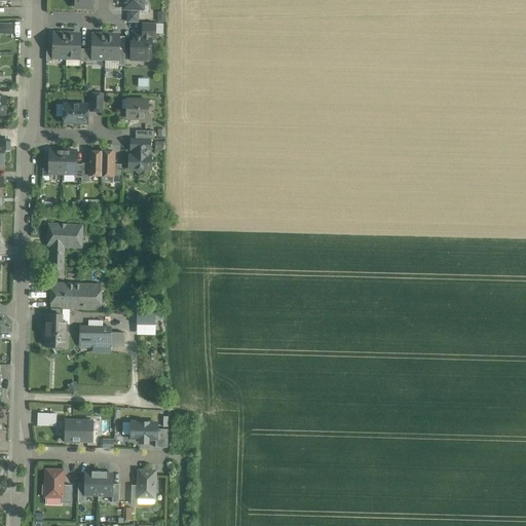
[(123,0),(124,4),(128,8),(139,8),(146,1),(144,0),(123,0)]
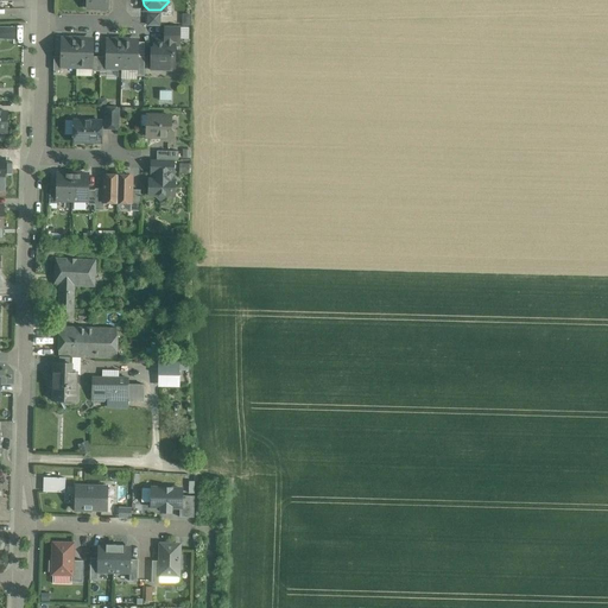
[(147,25),(160,26),(162,13),(149,13),(147,25)]
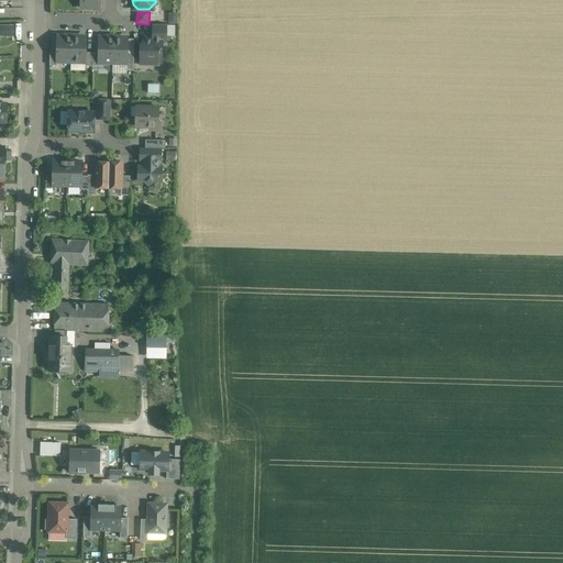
[(166,24),(153,24),(153,37),(162,37),(162,39),(166,39),(166,24)]
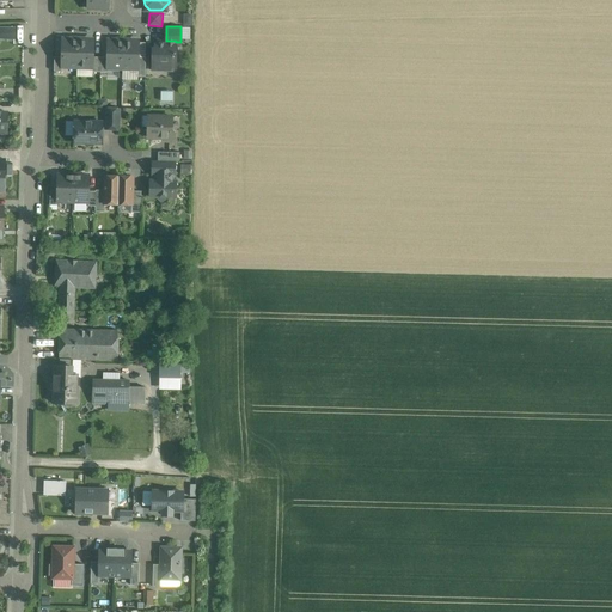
[(14,29),(0,28),(0,38),(14,38),(14,29)]
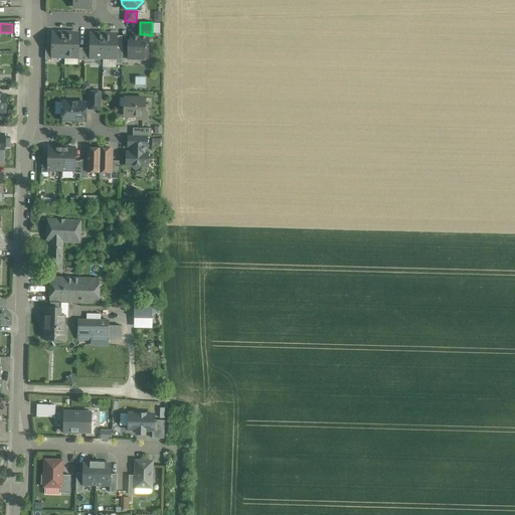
[(65,34),(52,33),(52,47),(51,55),(52,55),(64,56),(65,34)]
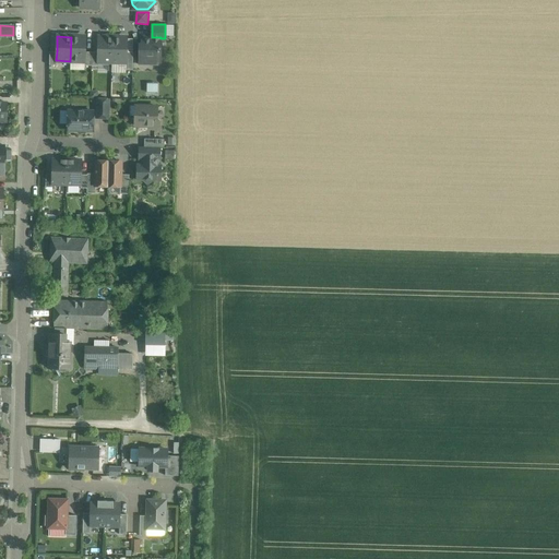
[(85,37),(71,37),(70,61),(84,61),(85,52),(85,37)]
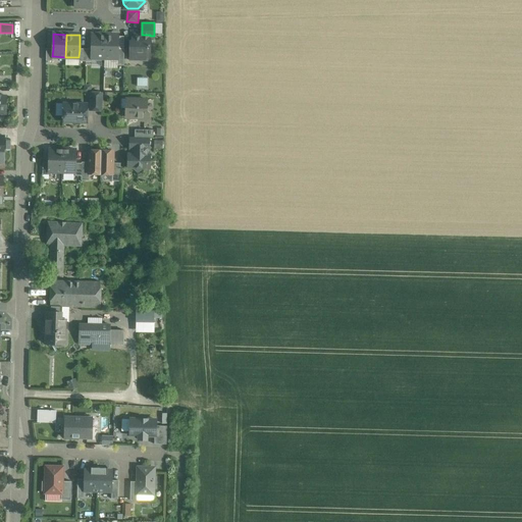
[(105,35),(92,35),(92,49),(91,57),(92,57),(104,57),(105,35)]
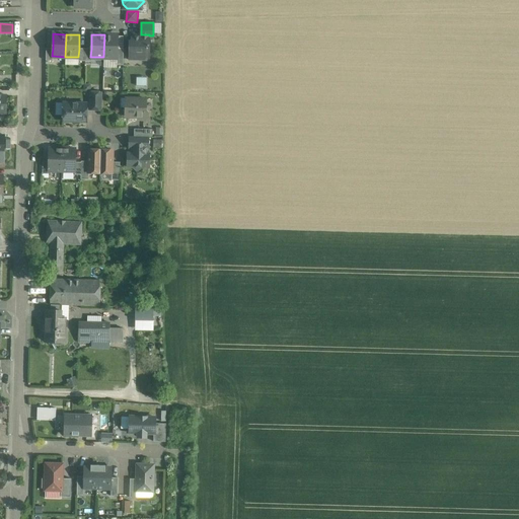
[(118,35),(104,34),(103,57),(117,58),(118,49),(118,35)]
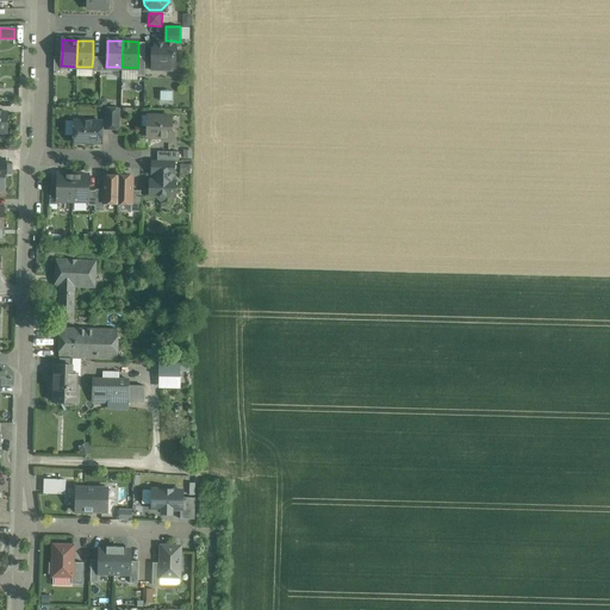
[(166,41),(165,41),(165,42),(155,42),(155,49),(153,50),(151,69),(166,69),(166,66),(175,67),(175,42),(175,41),(166,41)]
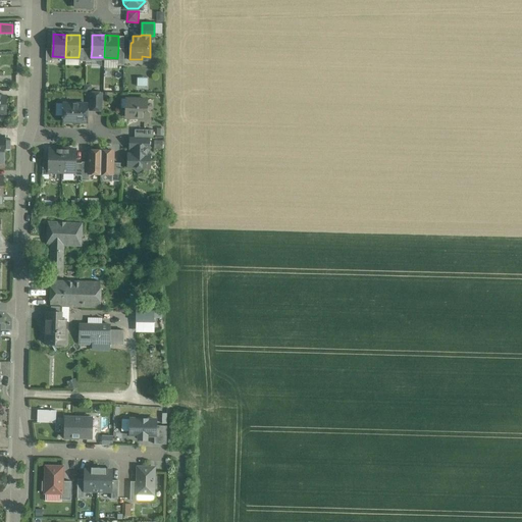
[(102,92),(91,92),(90,110),(101,110),(102,92)]
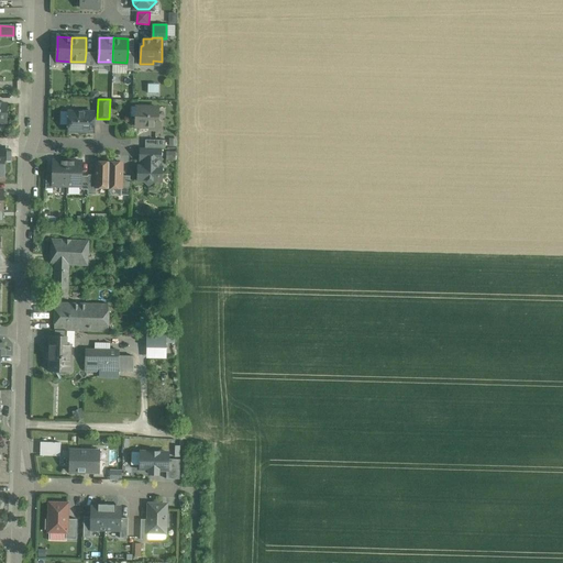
[(158,107),(136,107),(136,117),(139,117),(138,127),(151,127),(153,130),(159,130),(161,121),(158,119),(158,107)]
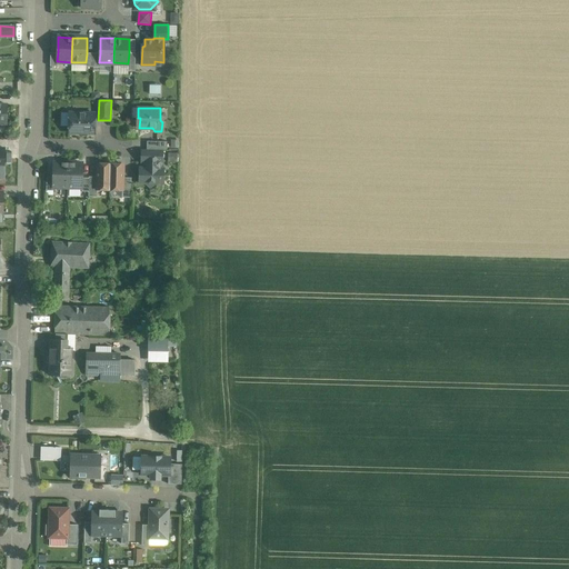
[(95,113),(69,112),(69,132),(95,133),(95,113)]
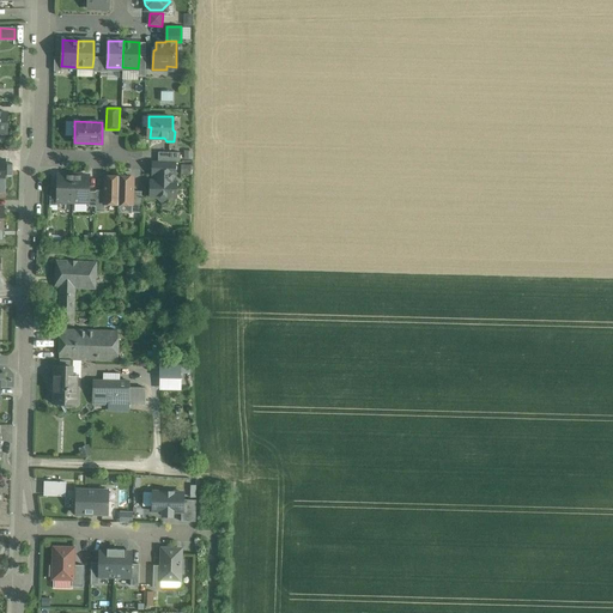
[(180,152),(158,152),(158,162),(175,162),(180,162),(180,152)]
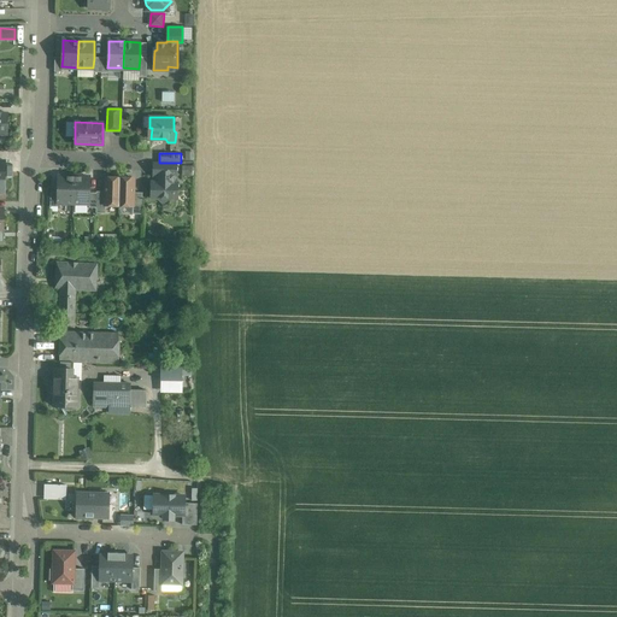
[(159,163),(154,163),(154,176),(157,176),(175,177),(176,177),(176,163),(159,163)]
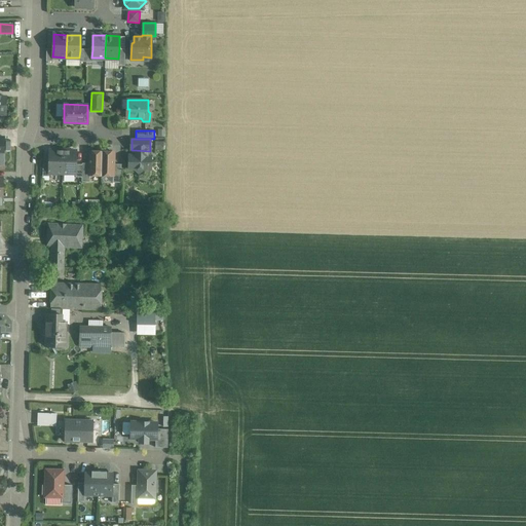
[(63,150),(49,150),(49,163),(49,173),(63,173),(63,150)]
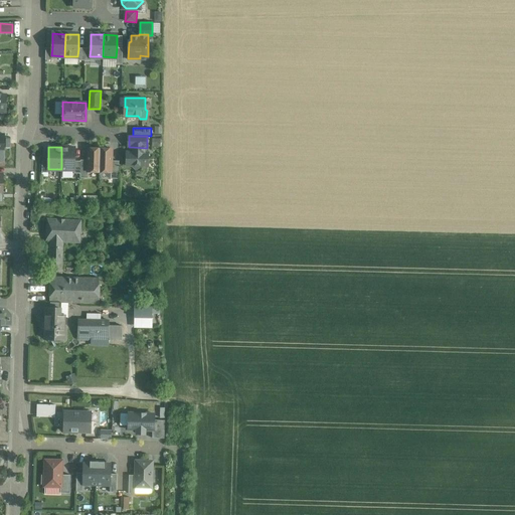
[(74,148),(61,147),(61,169),(74,170),(74,161),(74,148)]
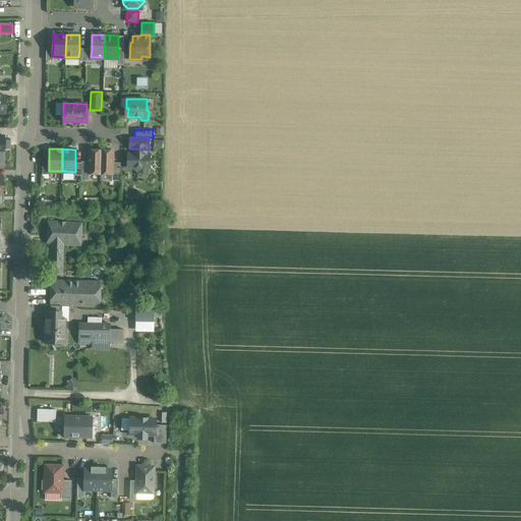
[(148,150),(132,149),(132,154),(128,154),(128,167),(133,167),(138,172),(143,167),(150,168),(150,155),(147,155),(148,150)]
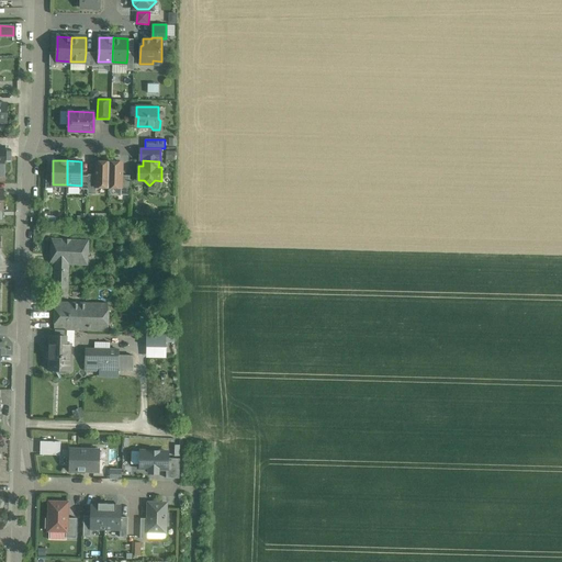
[(109,161),(97,161),(96,175),(96,187),(96,188),(109,188),(109,161)]
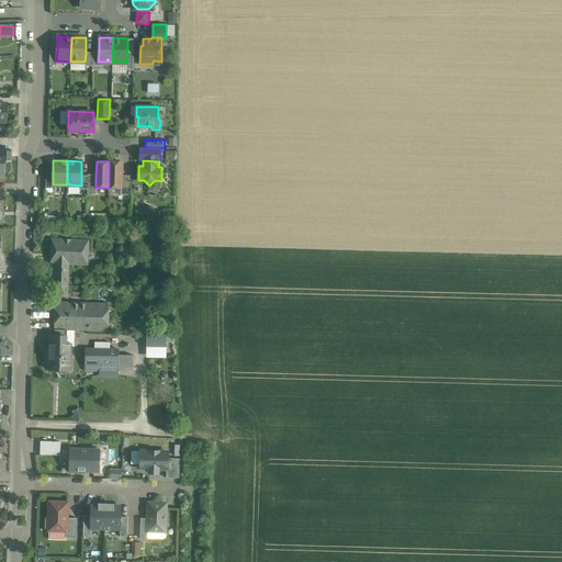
[(122,163),(109,161),(109,188),(121,188),(122,176),(122,163)]
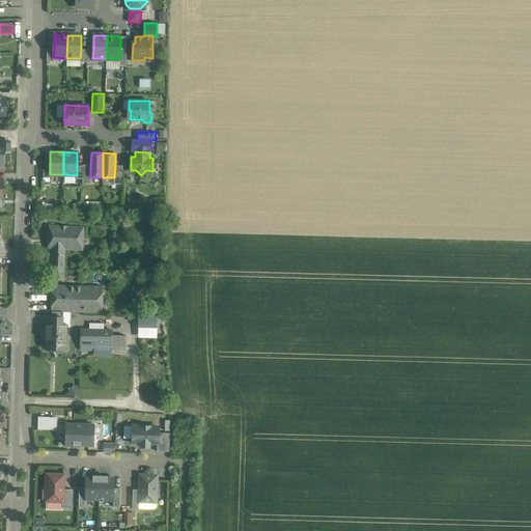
[(90,165),(83,165),(83,166),(83,178),(82,184),(90,184),(90,177),(90,176),(90,165)]
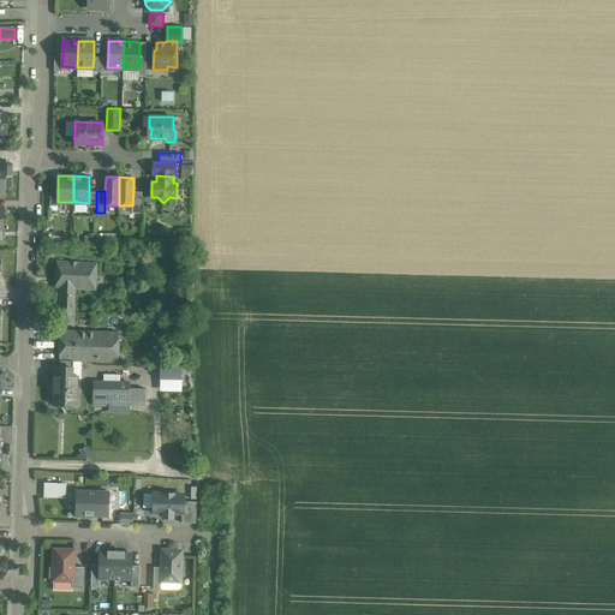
[(142,192),(133,192),(132,206),(132,214),(142,214),(142,192)]
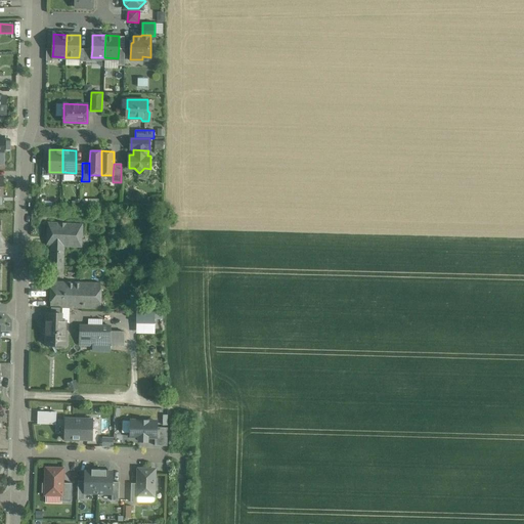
[(82,224),(46,223),(46,246),(51,246),(63,247),(81,247),(81,238),(82,238),(82,224)]
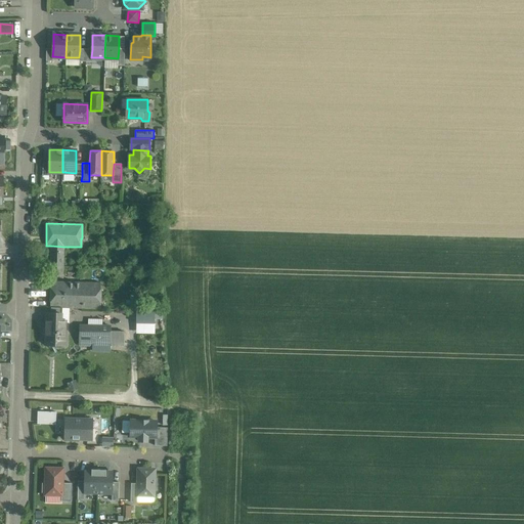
[(63,247),(51,246),(51,266),(63,267),(63,247)]
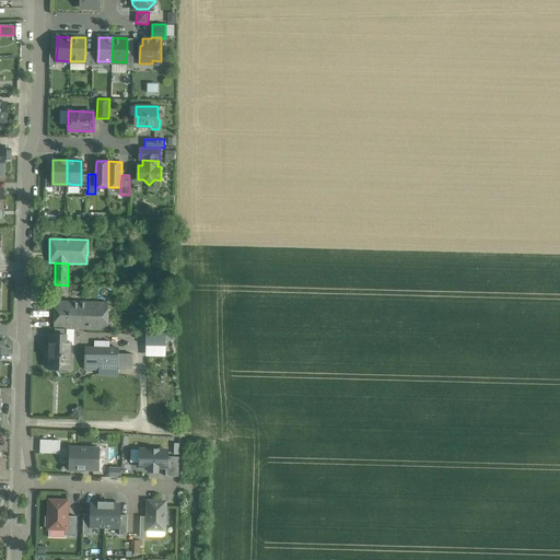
[(68,286),(55,284),(55,294),(67,294),(68,286)]
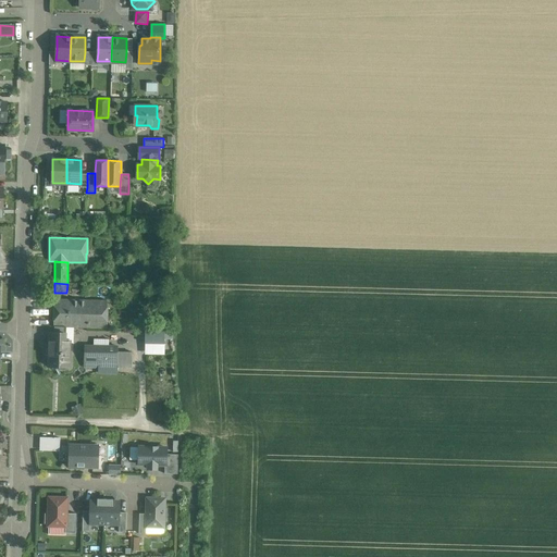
[(107,300),(54,299),(53,326),(54,326),(65,326),(108,327),(107,300)]
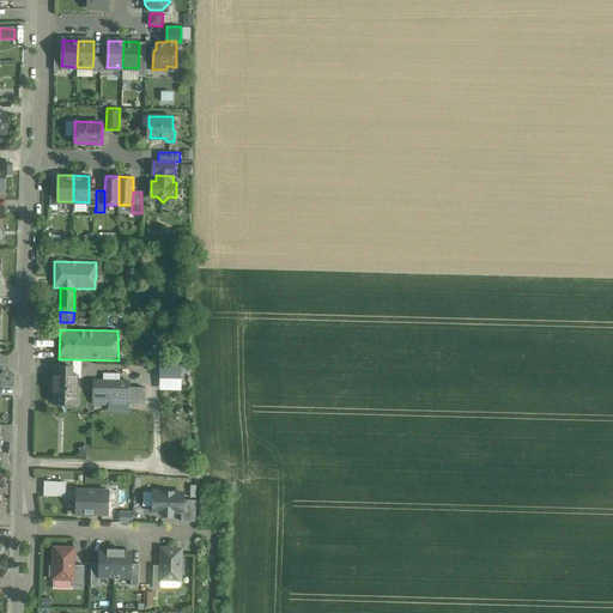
[(60,359),(60,375),(54,375),(54,404),(77,404),(77,375),(72,375),(72,359),(60,359)]
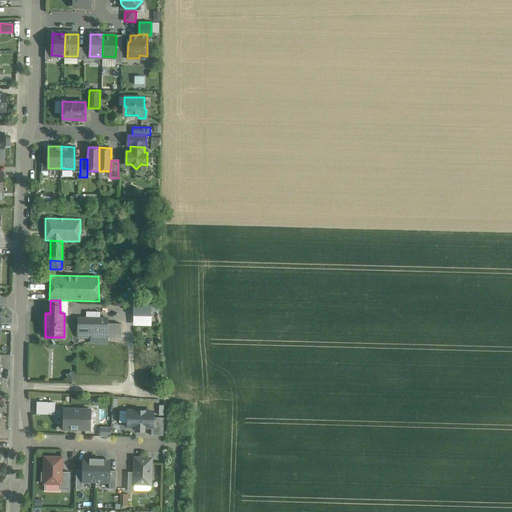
[(154,325),(154,310),(160,311),(160,303),(135,302),(134,325),(154,325)]
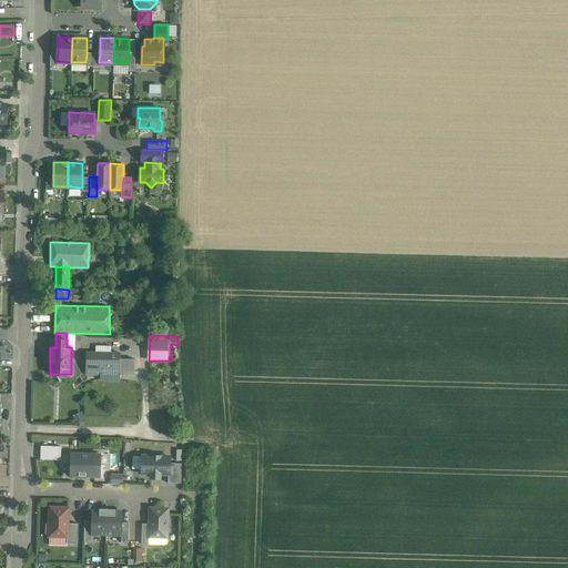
[(120,354),(88,353),(87,373),(119,374),(119,359),(120,354)]
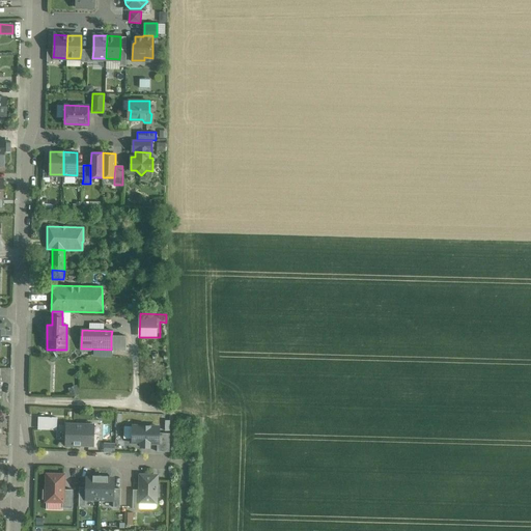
[(127,336),(111,336),(111,350),(126,350),(127,336)]
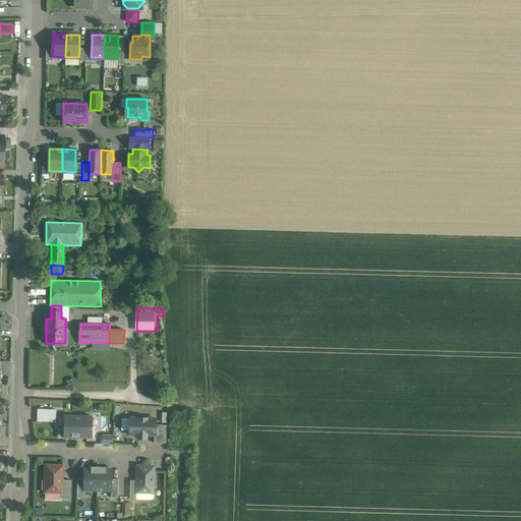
[(39,408),(39,420),(57,420),(57,408),(39,408)]
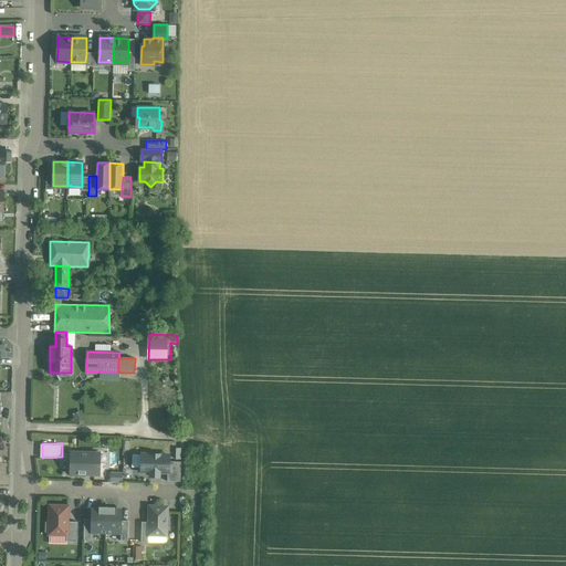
[(95,452),(71,452),(71,474),(85,474),(85,473),(90,473),(90,474),(95,475),(95,468),(100,469),(100,460),(95,459),(95,452)]
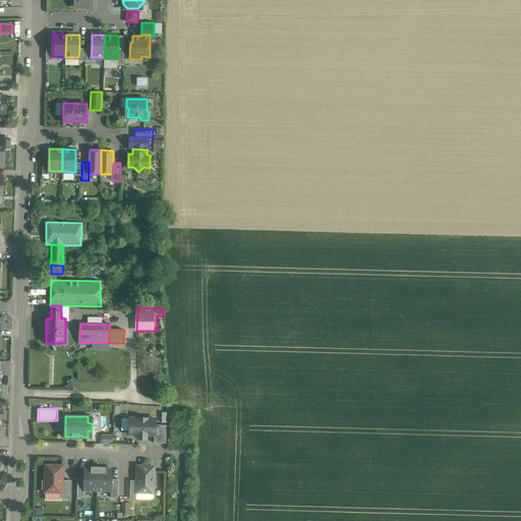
[(156,418),(130,417),(129,435),(138,435),(138,439),(147,439),(147,435),(154,435),(155,435),(156,424),(156,418)]
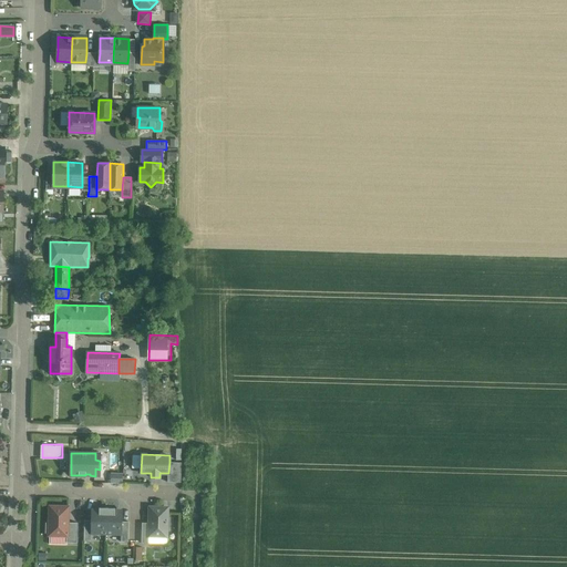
[(182,463),(169,462),(168,473),(167,473),(167,482),(181,483),(182,463)]
